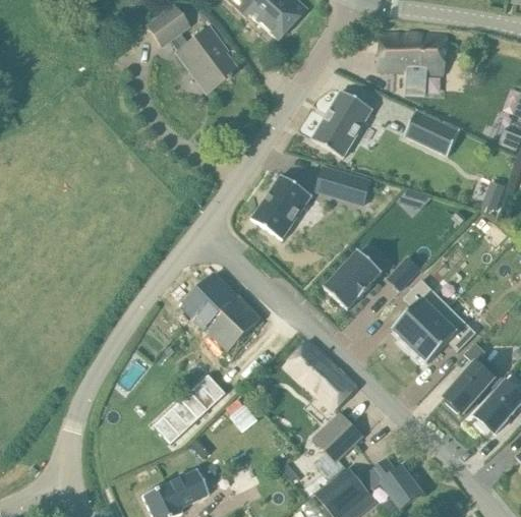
[(228,0),(245,15),(247,12),(277,39),(305,8),(296,0),(228,0)]
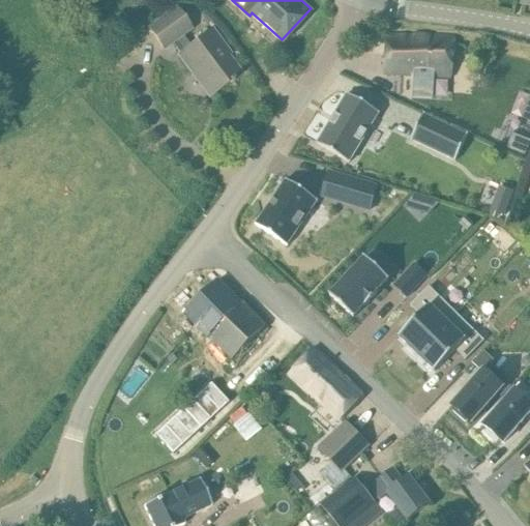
[(240,70),(221,45),(224,42),(212,27),(192,42),(182,31),(190,26),(176,5),(149,25),(164,46),(172,39),(180,51),(179,52),(210,93),(230,79),(231,80),(234,78),(233,76),(240,70)]
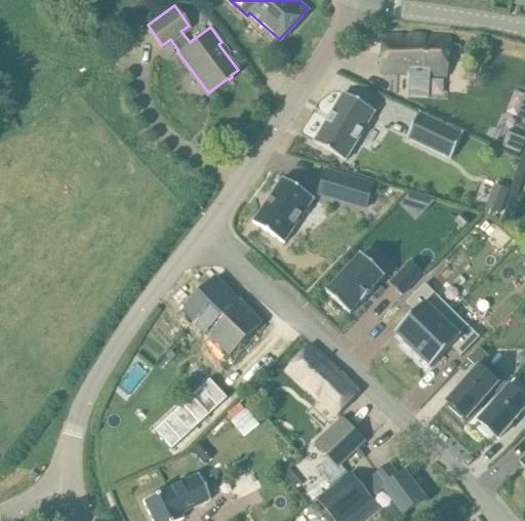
[(450,33),(428,32),(428,33),(386,32),(380,69),(448,73),(450,33)]
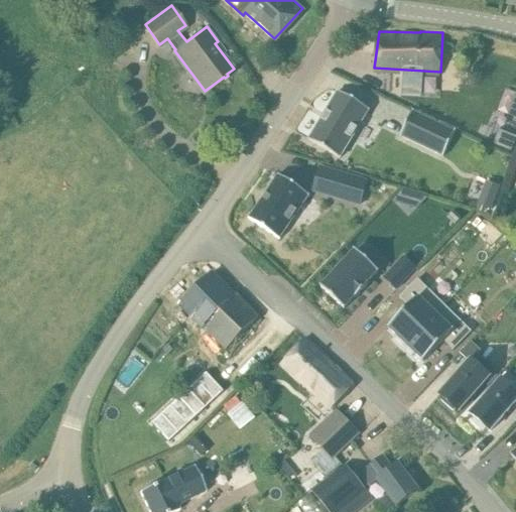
[(337,88),(307,136),(341,156),(370,107),(337,88)]
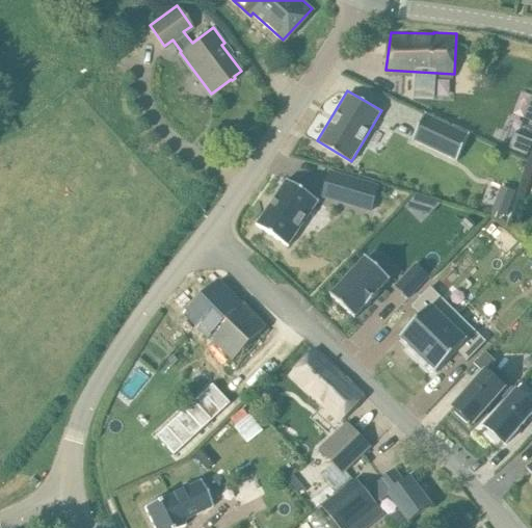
[(425,111),(413,138),(457,159),(470,132),(425,111)]
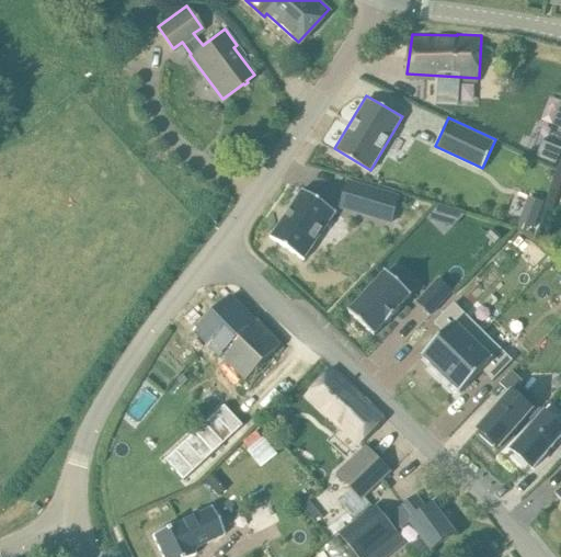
[(141,154),(129,140),(121,149),(132,162),(141,154)]
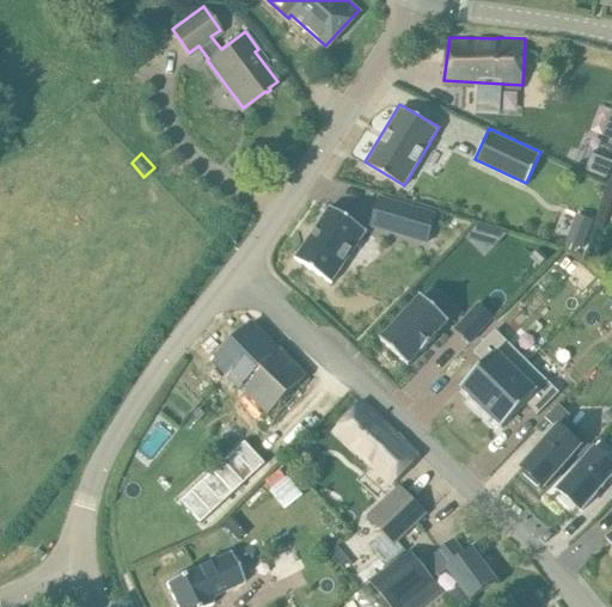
[(379,192),(369,225),(428,241),(438,210),(379,192)]
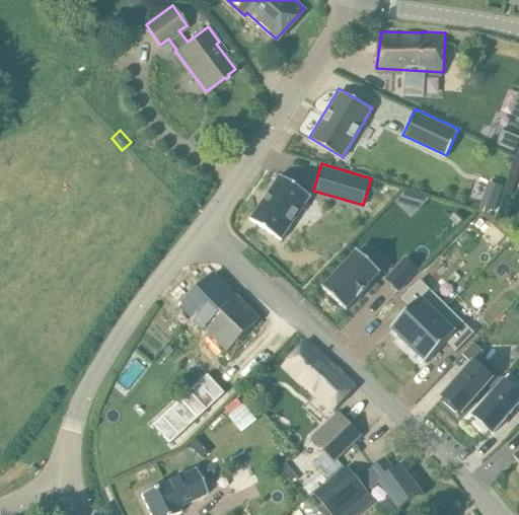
[(280,172),(250,216),(282,238),(311,194),(280,172)]
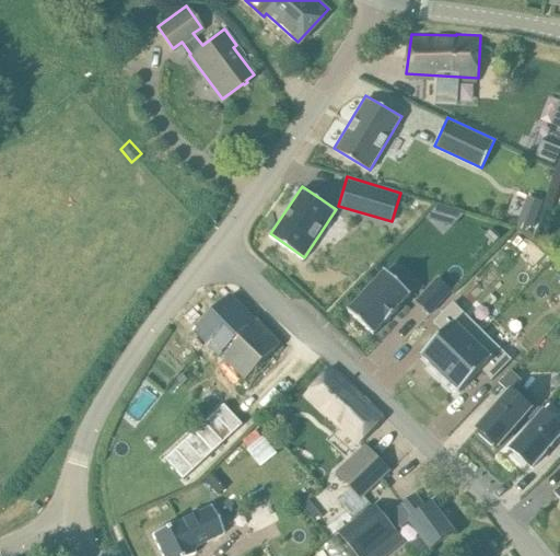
[(527,200),(518,221),(535,228),(543,207),(527,200)]
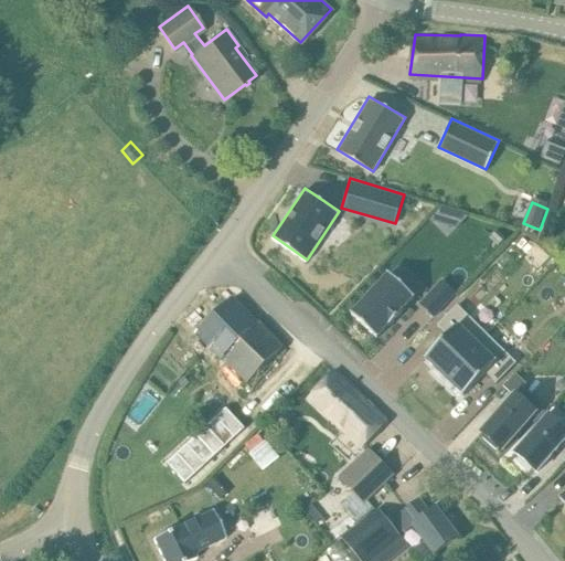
[(440,205),(428,218),(457,225),(468,213),(440,205)]
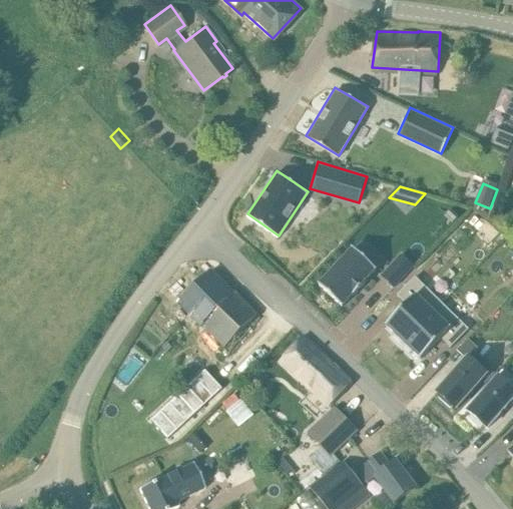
[(353,245),(318,283),(343,305),(377,268),(353,245)]
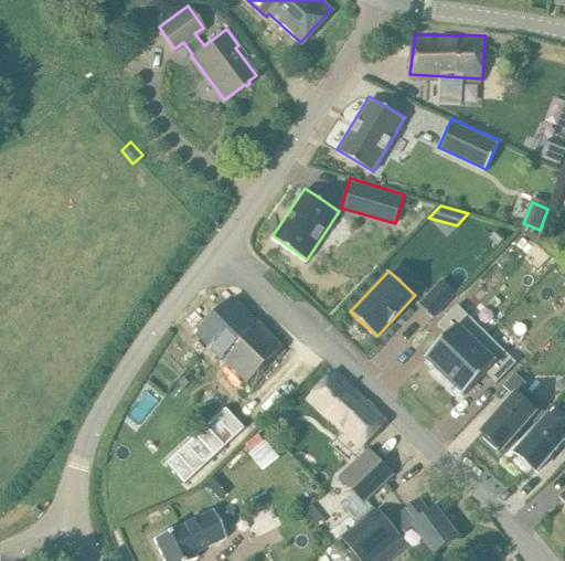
[(441,277),(419,302),(434,316),(457,292),(441,277)]
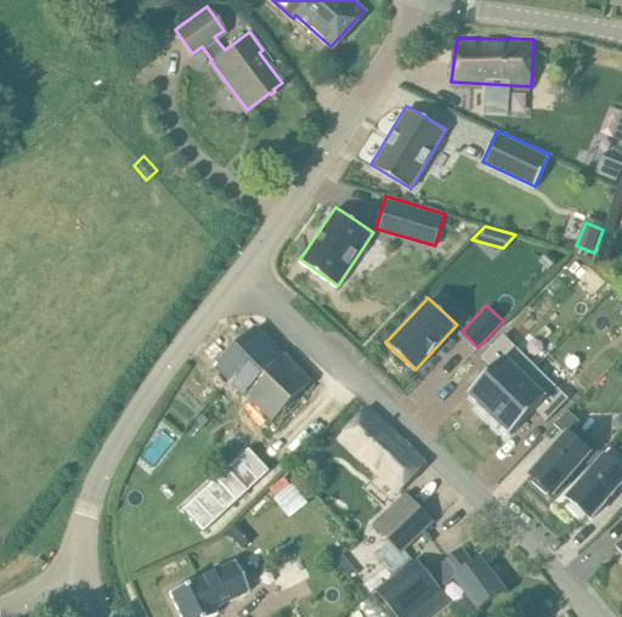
[(247,395),(272,417),(311,379),(258,323),(216,363),(247,395)]
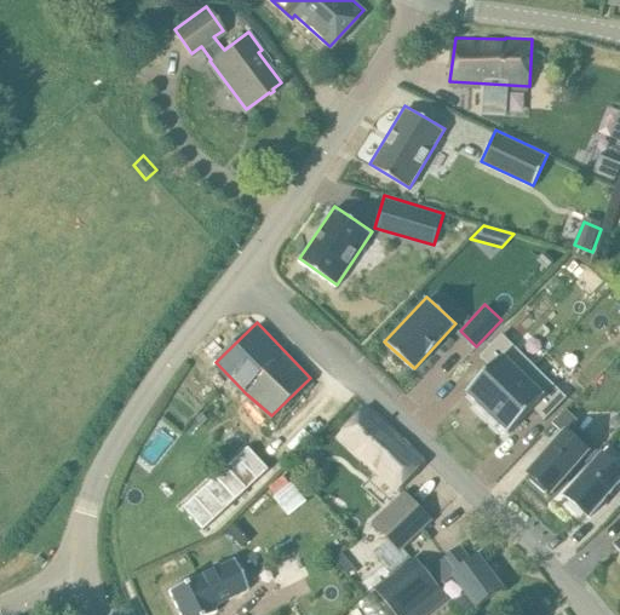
[(492,366),(466,391),(476,401),(472,404),(483,415),(534,363),(501,331),(480,354),(492,366)]
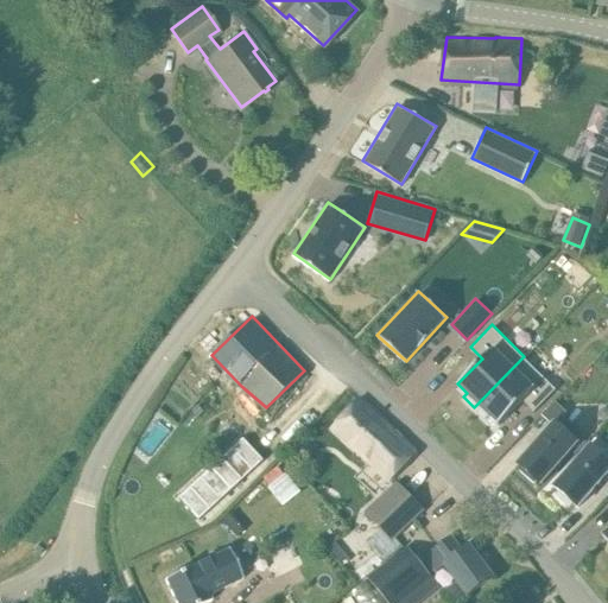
[(524,356),(474,407),(485,418),(489,414),(498,424),(523,398),(534,408),(556,387),(524,356)]
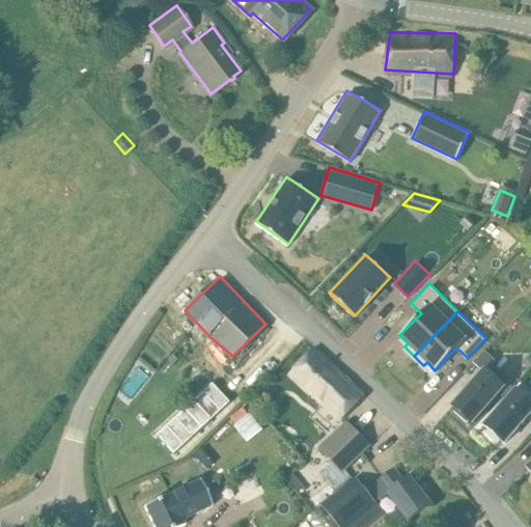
[(314,347),(290,372),(339,418),(363,392),(314,347)]
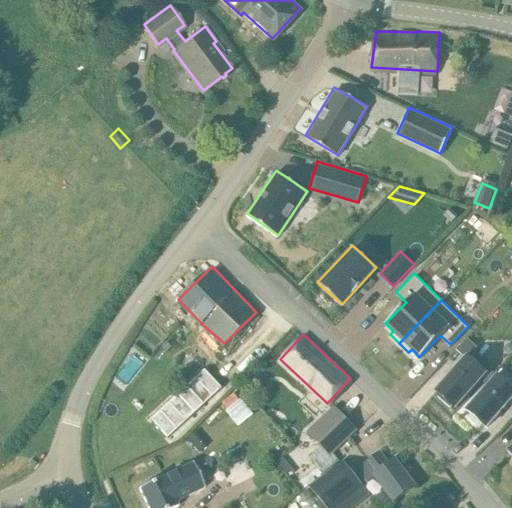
[(464,355),(434,389),(455,407),(492,365),(474,349),(477,345),(467,336),(456,348),(464,355)]
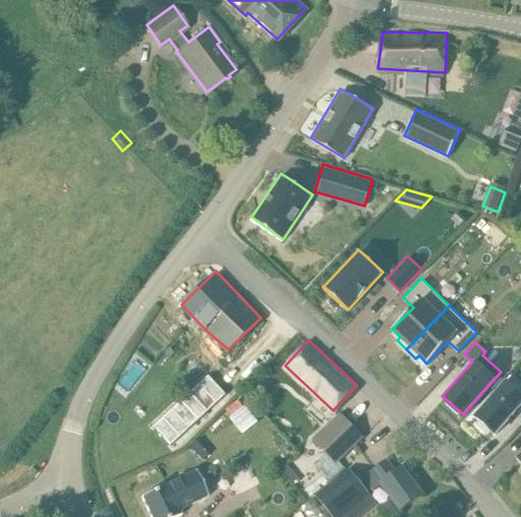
[(254,372),(249,394),(267,399),(273,378),(254,372)]
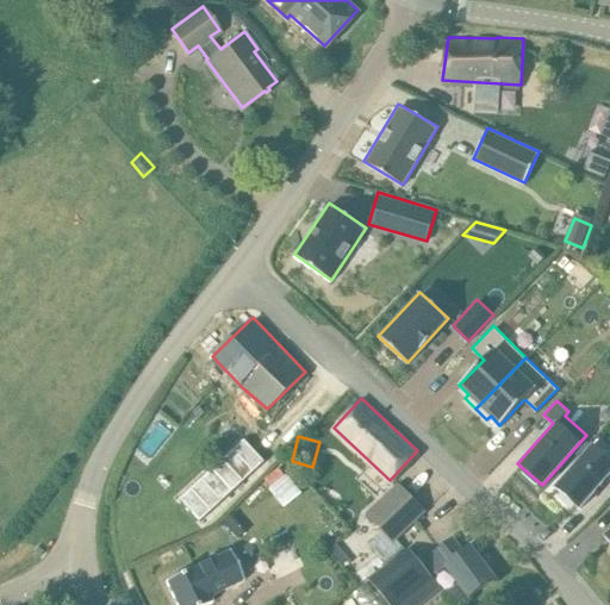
[(609,444),(599,436),(555,487),(578,507),(609,471),(609,444)]
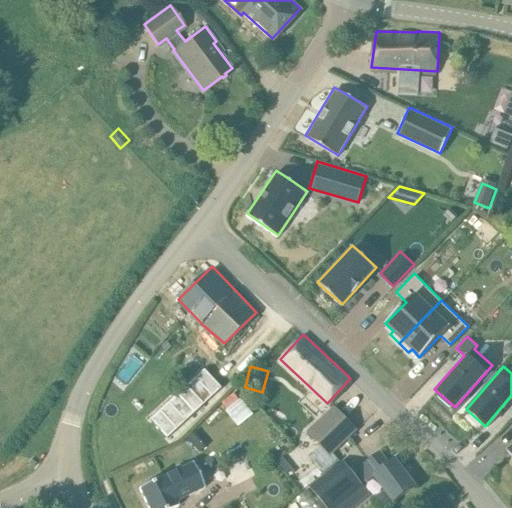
[(205,367),(151,417),(168,435),(222,385),(205,367)]
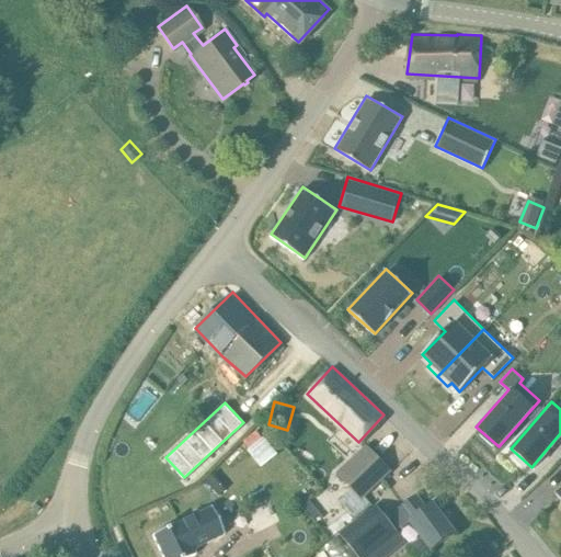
[(266,433),(236,457),(263,491),(294,466),(266,433)]
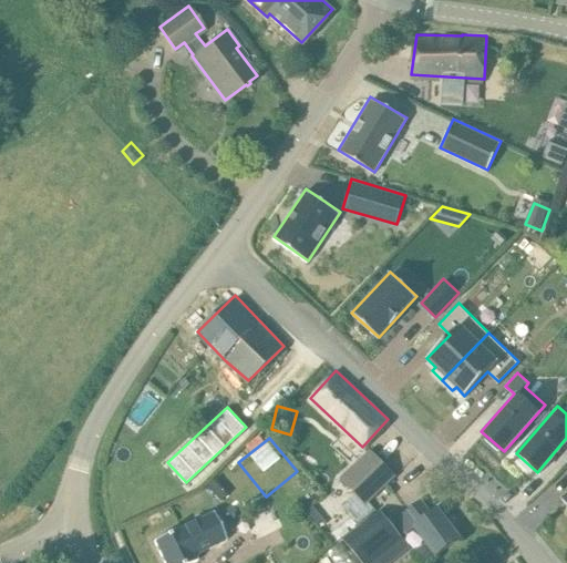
[(341,507),(357,524),(375,507),(368,499),(393,473),(370,449),(340,478),(354,493),(341,507)]
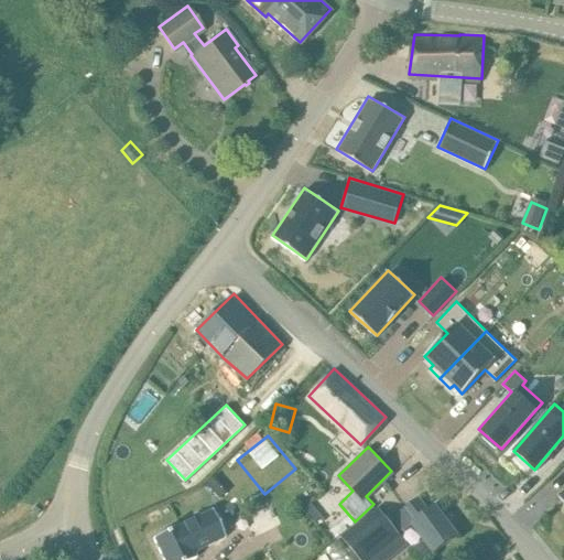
[(412,547),(422,559),(432,551),(457,532),(435,503),(427,508),(419,496),(393,515),(405,531),(413,526),(422,538),(412,547)]
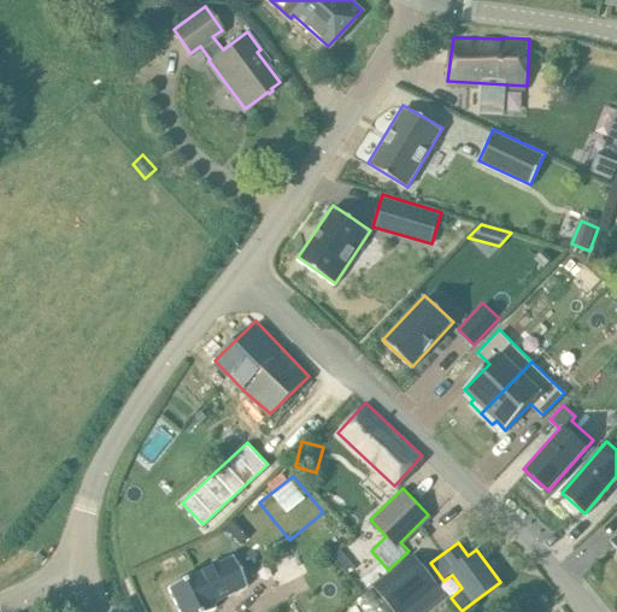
[(370,583),(385,569),(368,549),(352,563),(370,583)]
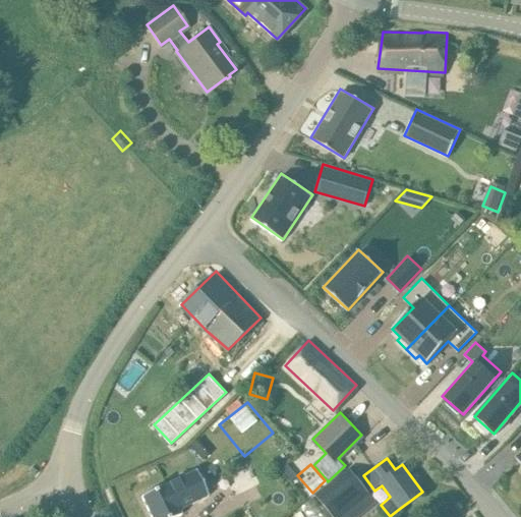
[(313,496),(332,516),(340,516),(370,492),(348,466),(313,496)]
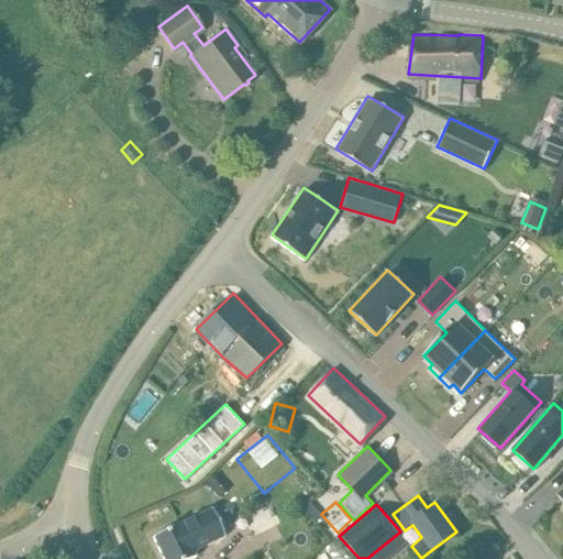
[(179,522),(154,534),(165,558),(183,558),(189,556),(194,554),(191,549),(219,537),(207,510),(194,515),(187,518),(179,522)]
